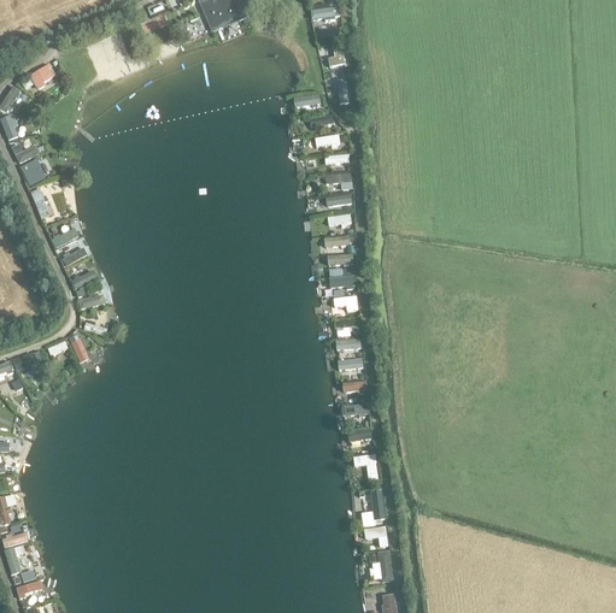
[(197,0),(211,30),(247,15),(240,0),(197,0)]
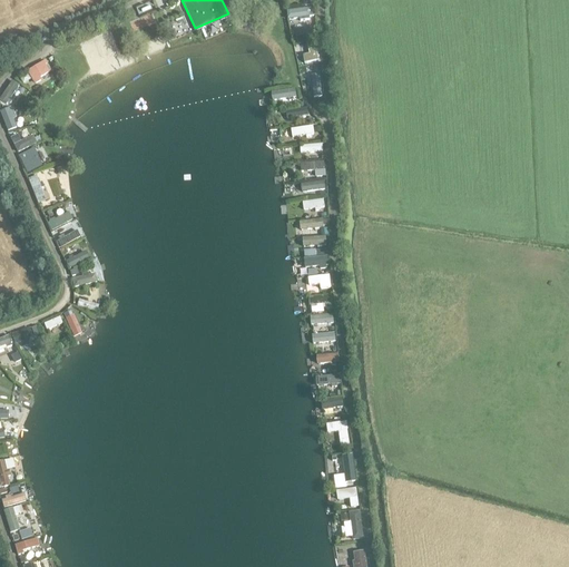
[(307,7),(286,9),(287,18),(300,16),(300,18),(308,17),(307,7)]
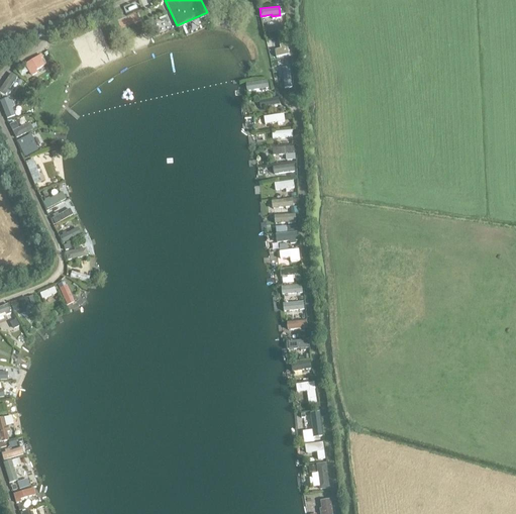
[(187,32),(206,23),(203,16),(184,24),(187,32)]
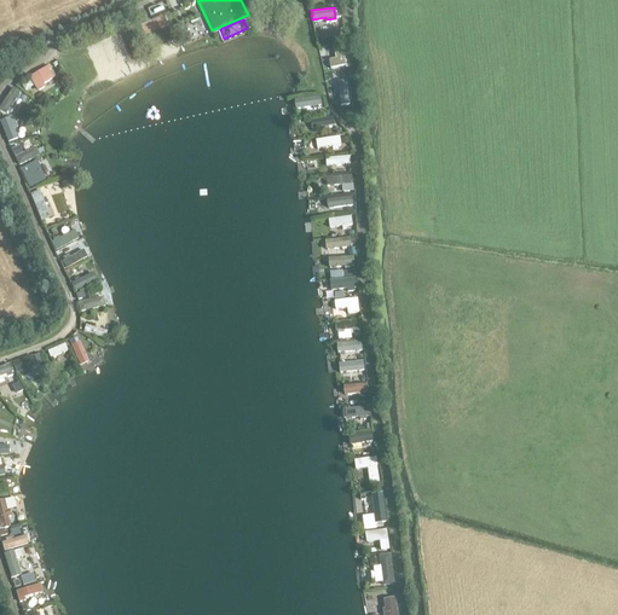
[(335,56),(328,58),(330,65),(345,62),(341,42),(333,45),(335,56)]
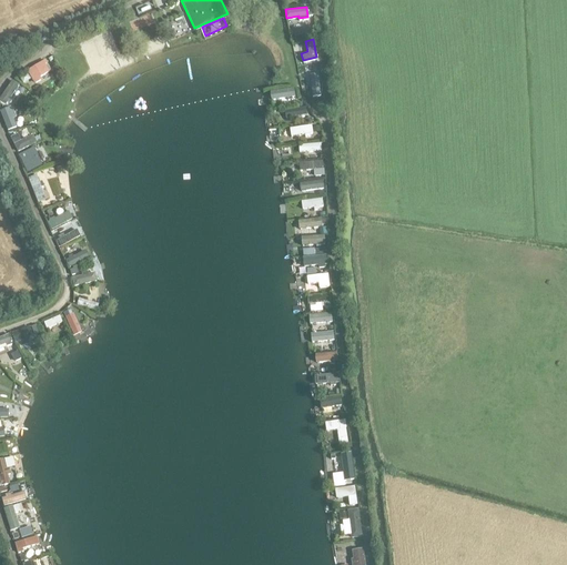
[(43,62),(47,61),(44,58),(26,69),(34,82),(41,78),(39,74),(48,70),(43,62)]
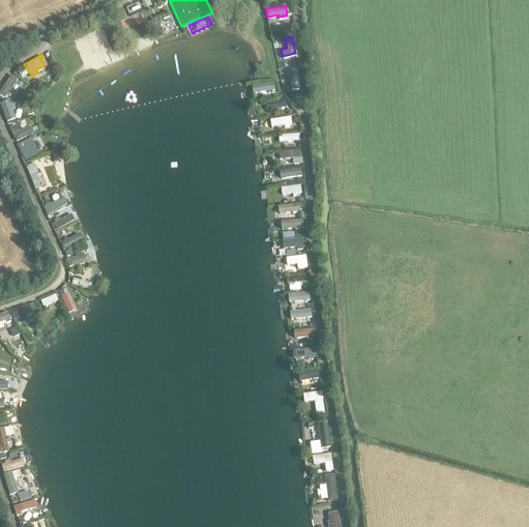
[(10,72),(0,88),(0,95),(2,96),(3,94),(5,95),(7,92),(9,94),(12,89),(10,88),(17,78),(10,72)]
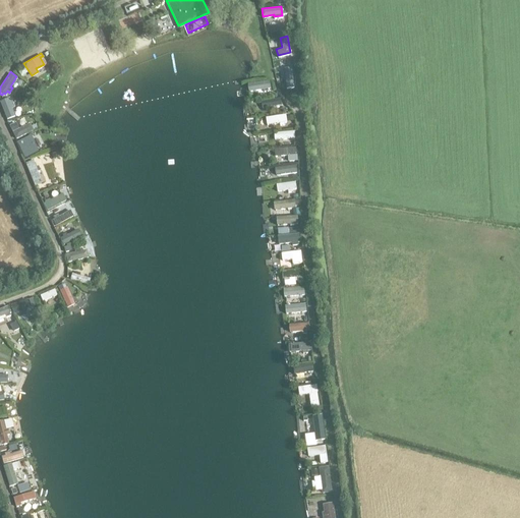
[(248,90),(268,87),(270,87),(269,79),(247,82),(248,90)]
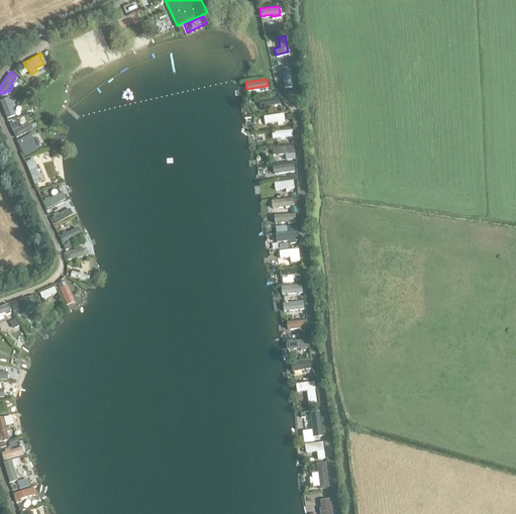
[(11,98),(8,99),(7,96),(0,99),(0,101),(7,116),(14,113),(11,105),(14,104),(11,98)]
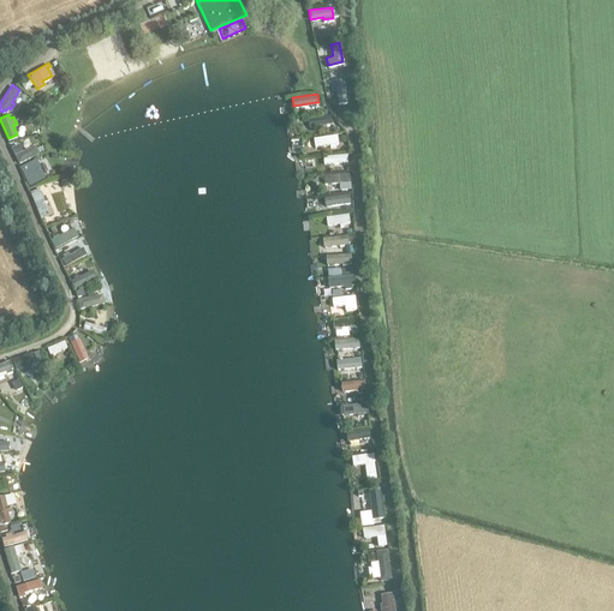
[(308,126),(322,124),(332,121),(331,114),(307,118),(308,126)]
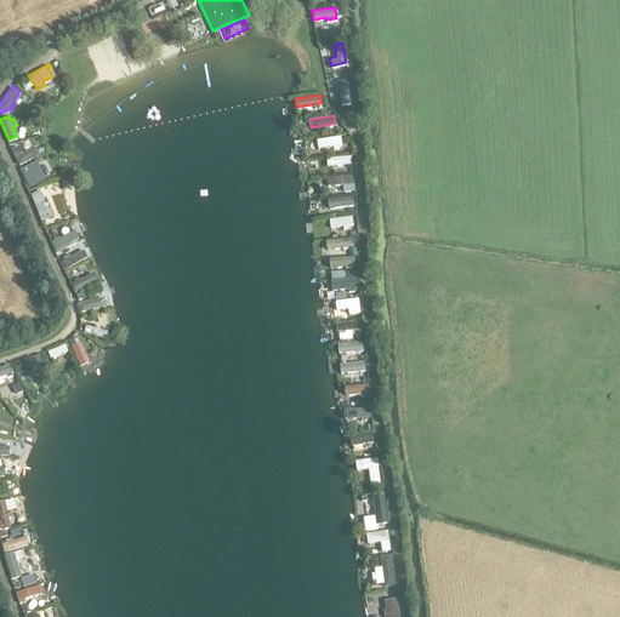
[(339,147),(339,144),(341,143),(340,135),(316,138),(317,147),(333,144),(333,148),(339,147)]
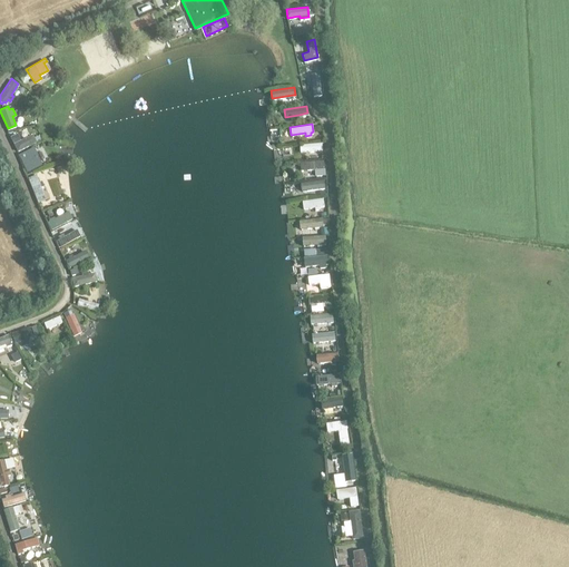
[(17,133),(10,136),(18,150),(36,142),(32,134),(20,139),(17,133)]
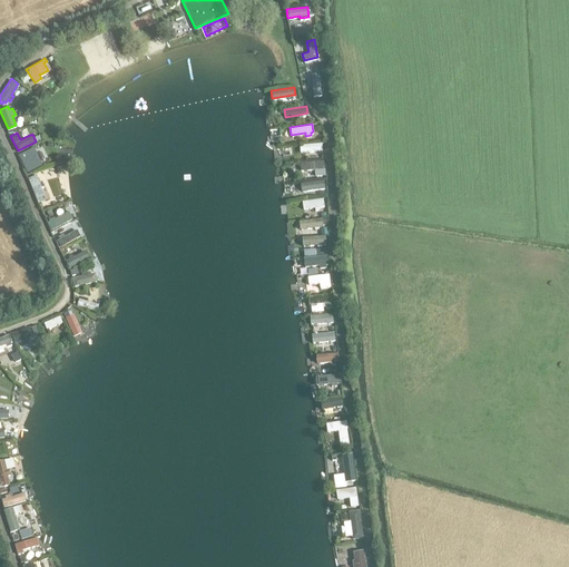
[(298,150),(303,150),(304,153),(312,153),(312,149),(317,148),(317,142),(298,144),(298,150)]
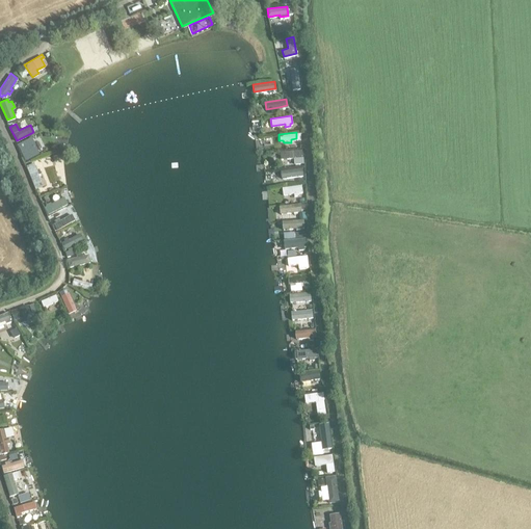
[(31,137),(18,143),(25,159),(37,153),(31,137)]
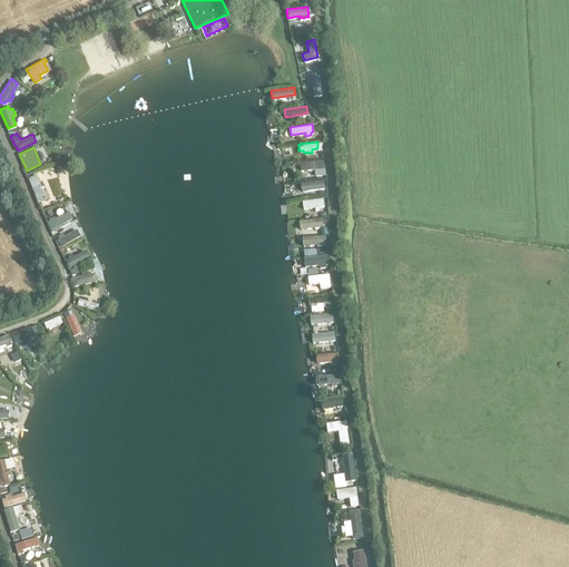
[(323,159),(300,162),(301,166),(301,169),(314,168),(314,174),(324,174),(323,159)]
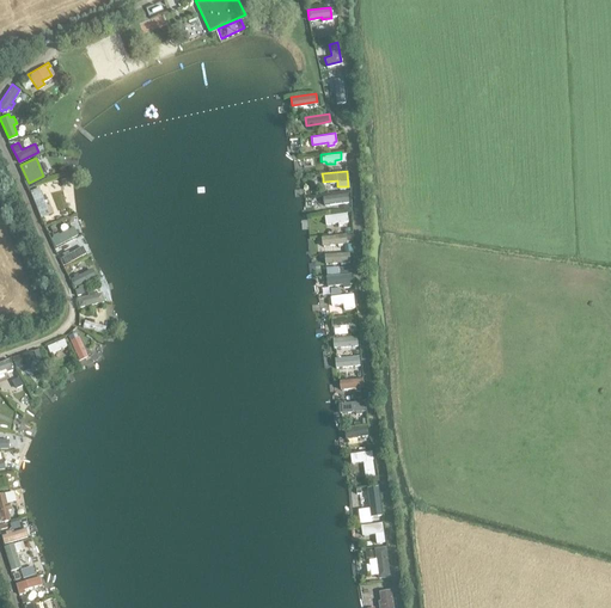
[(44,194),(42,195),(38,185),(30,189),(41,216),(49,213),(43,198),(47,197),(44,194)]
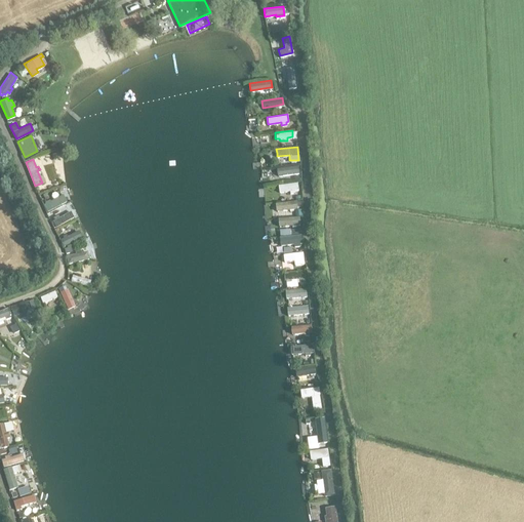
[(292,165),(270,166),(271,174),(293,173),(292,165)]
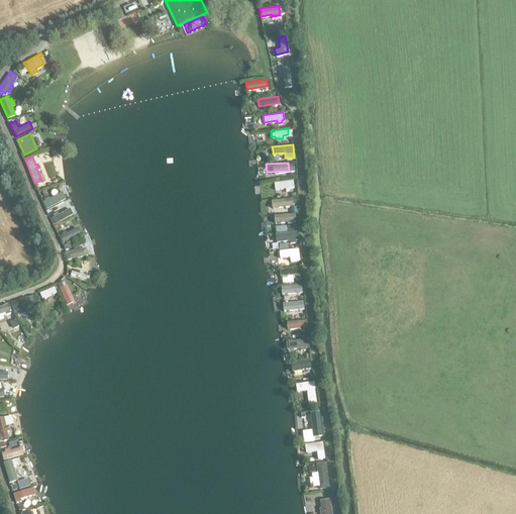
[(274,189),(290,187),(294,186),(293,179),(273,182),(274,189)]
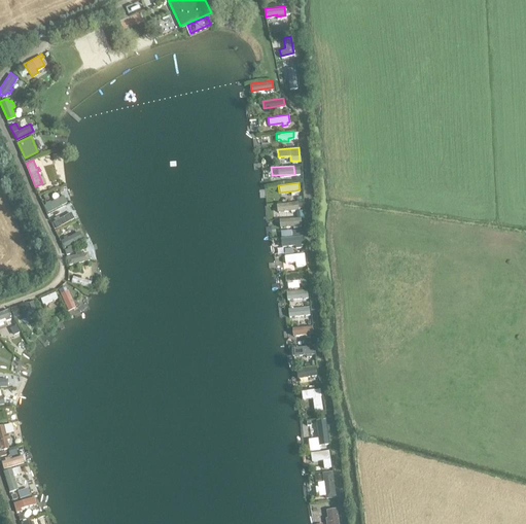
[(44,202),(44,203),(48,210),(67,202),(63,194),(49,201),(49,200),(44,202)]
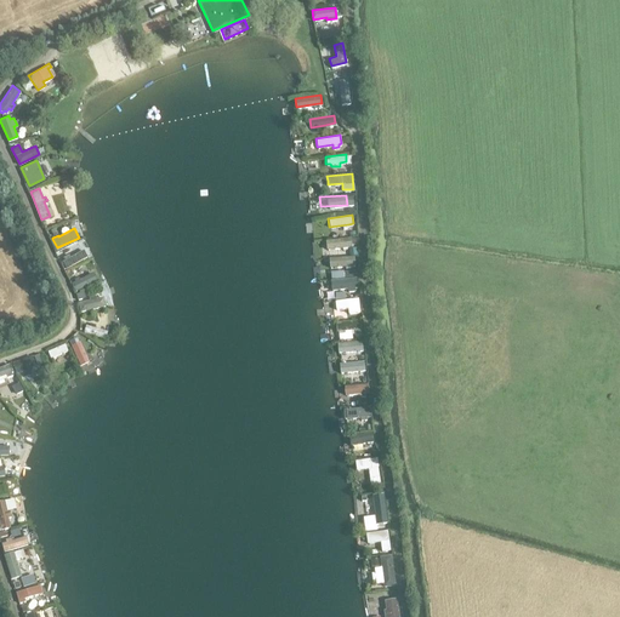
[(351,246),(350,236),(325,240),(326,250),(351,246)]
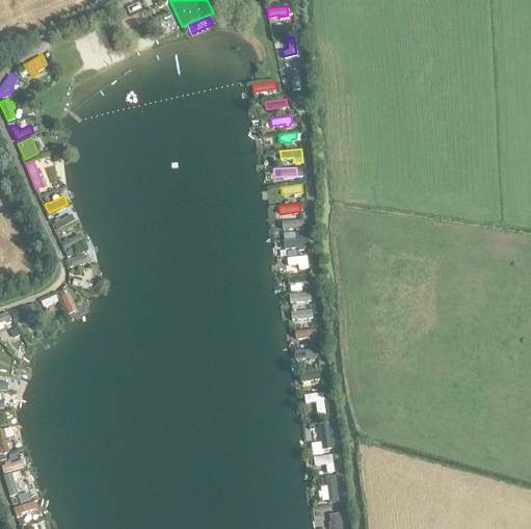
[(52,225),(55,230),(74,219),(71,213),(60,219),(58,217),(54,219),(55,222),(52,225)]
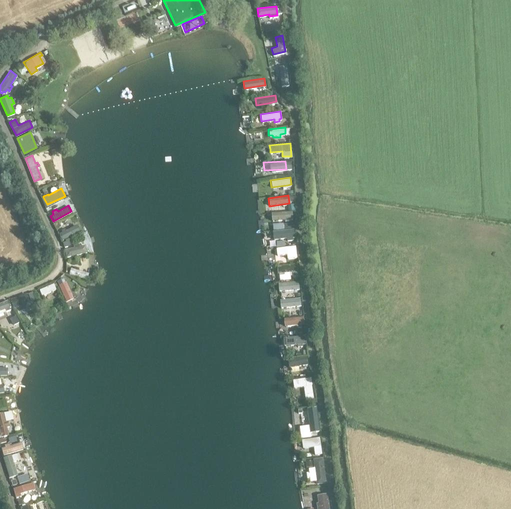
[(272,221),(288,219),(292,219),(292,210),(271,212),(272,221)]
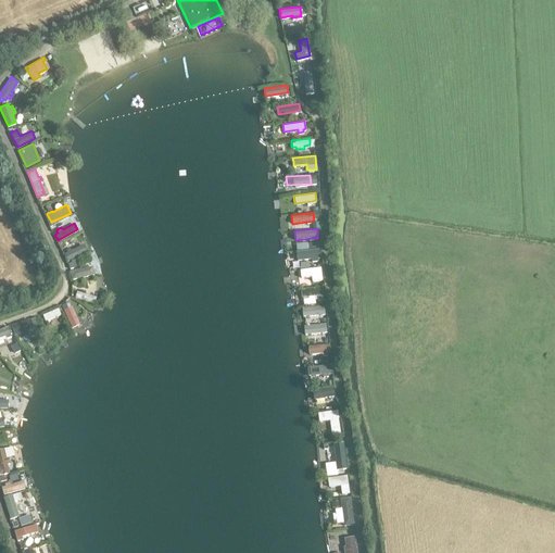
[(65,249),(66,250),(63,252),(66,260),(86,251),(83,243),(71,249),(70,247),(65,249)]
